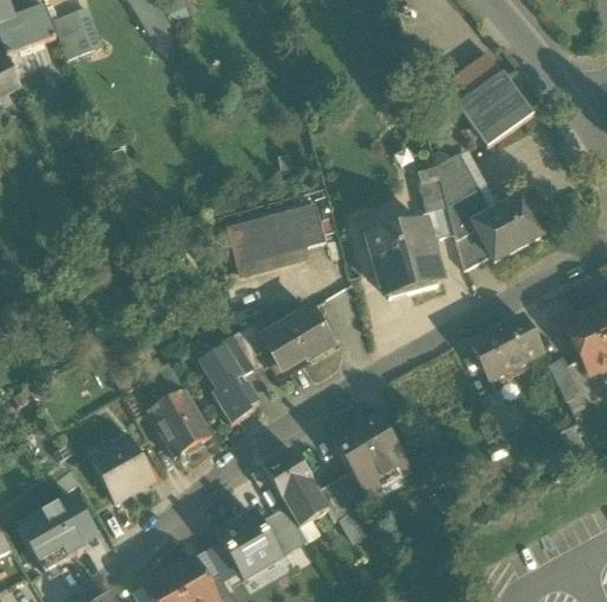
[(14,20),(8,0),(0,0),(0,42),(6,55),(7,58),(39,46),(44,44),(39,33),(33,36),(26,16),(24,16),(24,17),(14,20)]
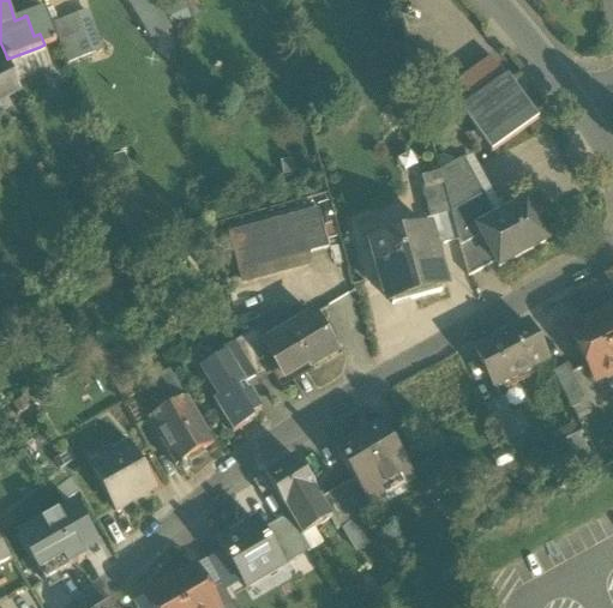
[(131,0),(142,17),(160,8),(155,0),(131,0)]
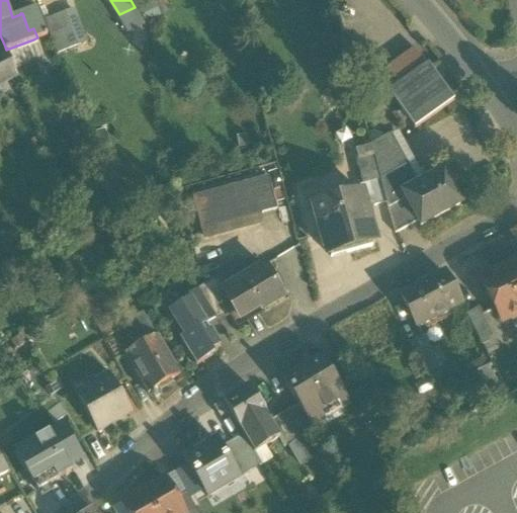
[(157,0),(144,3),(147,16),(160,13),(157,0)]
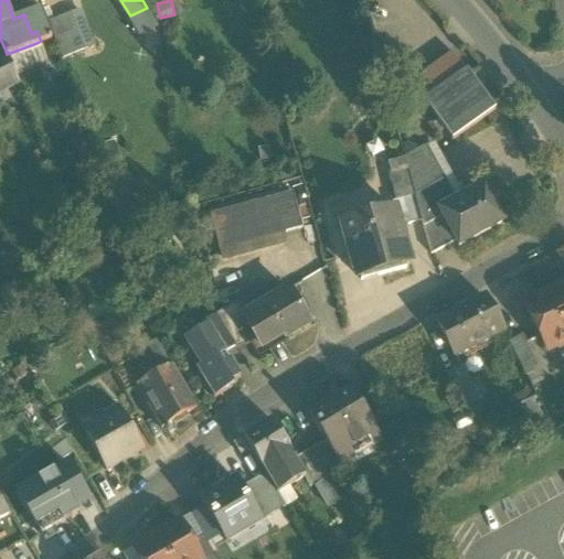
[(85,6),(72,10),(77,25),(80,25),(87,45),(96,42),(85,6)]
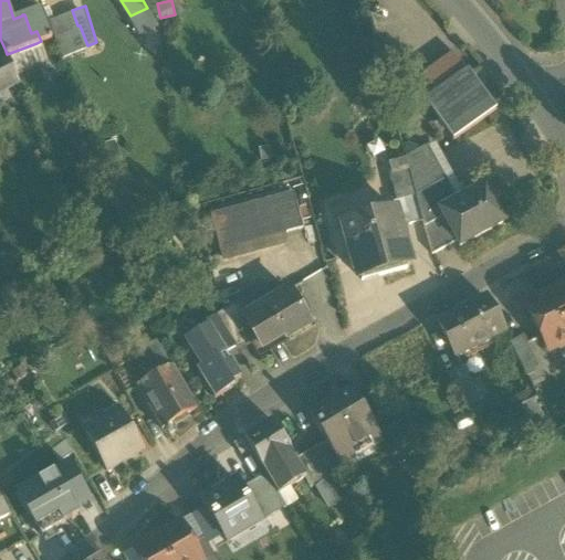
[(37,31),(41,41),(51,38),(40,8),(24,14),(31,33),(37,31)]
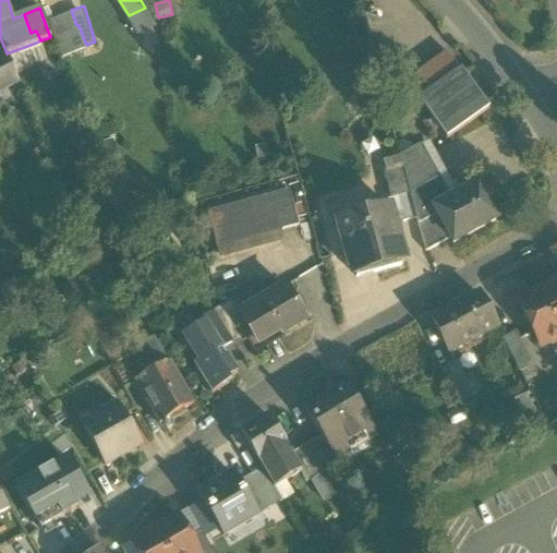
[(49,19),(62,53),(86,45),(79,25),(76,25),(71,10),(49,19)]
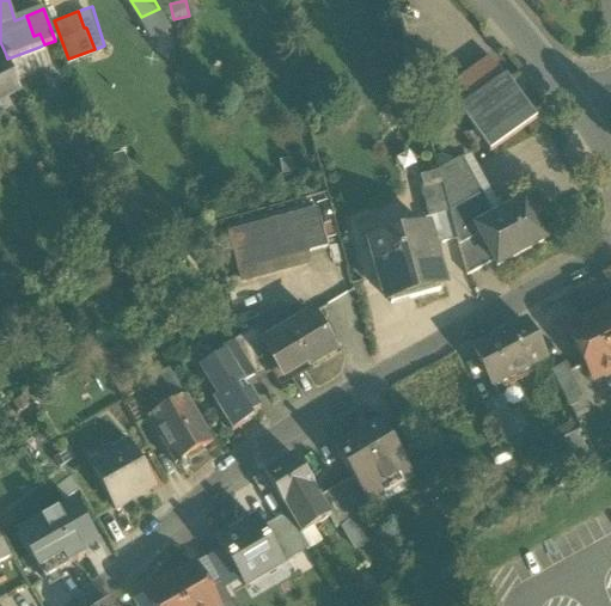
[(52,63),(44,44),(40,47),(47,66),(52,63)]
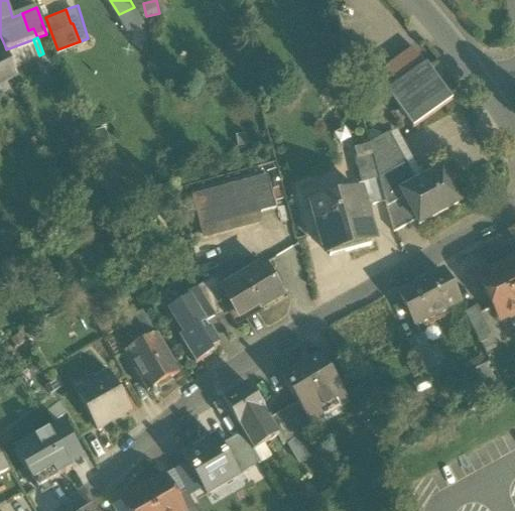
[(39,55),(33,39),(6,49),(13,66),(39,55)]
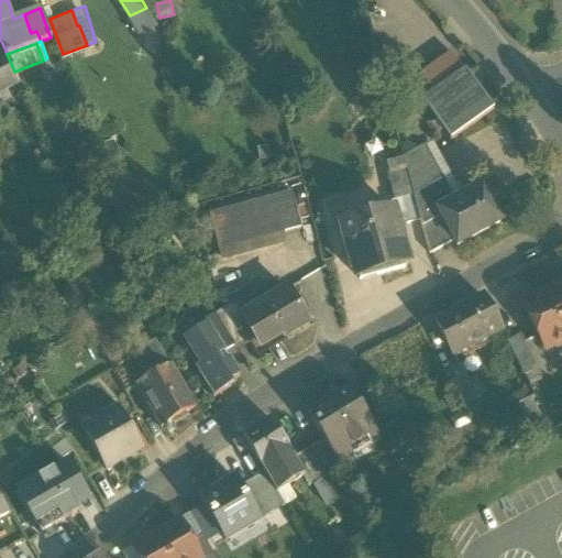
[(423,96),(464,67),(451,48),(411,77),(423,96)]
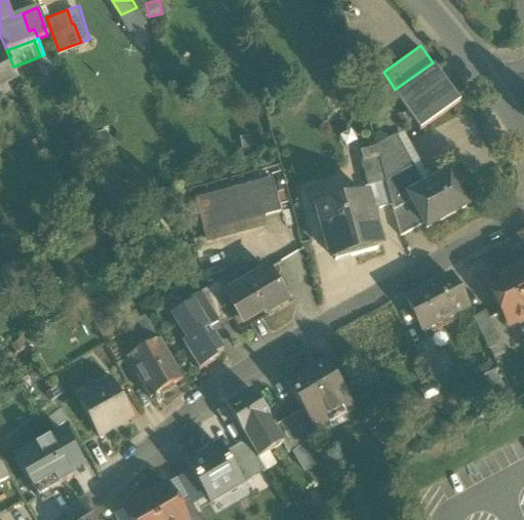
[(5,47),(0,49),(0,84),(17,76),(13,67),(6,50),(5,47)]
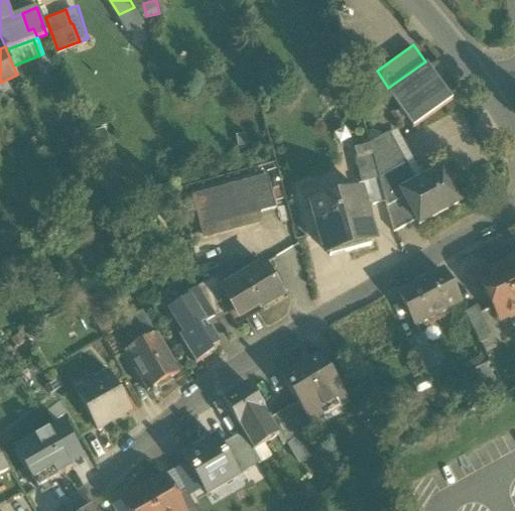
[(393,97),(413,125),(453,97),(432,69),(426,60),(425,61),(388,88),(387,89),(393,97)]
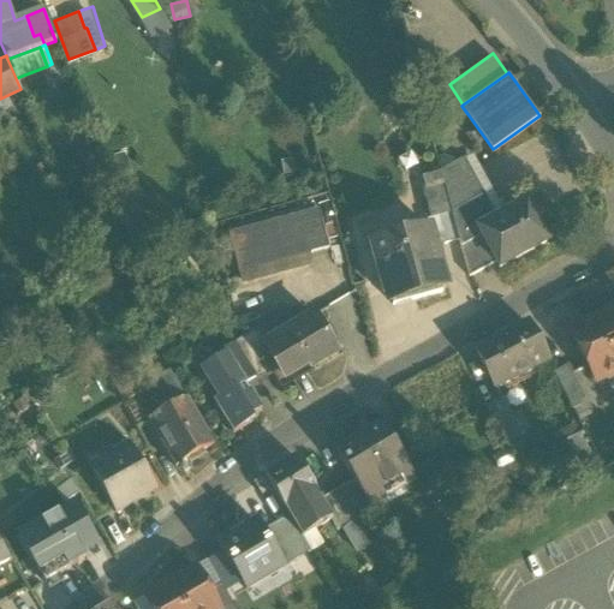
[(441,167),(445,178),(452,208),(484,190),(465,154),(441,167)]
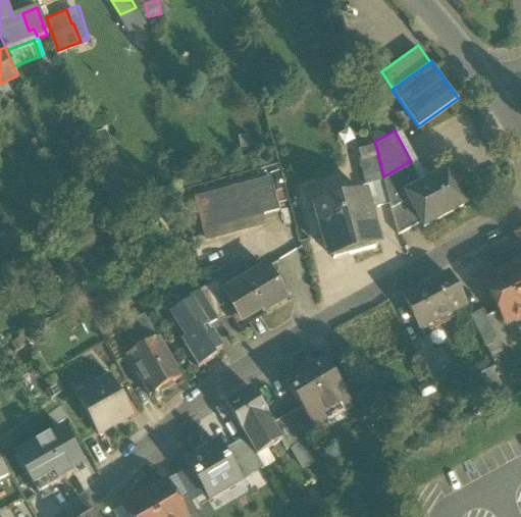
[(366,182),(372,181),(384,177),(383,176),(377,151),(359,156),(366,182)]
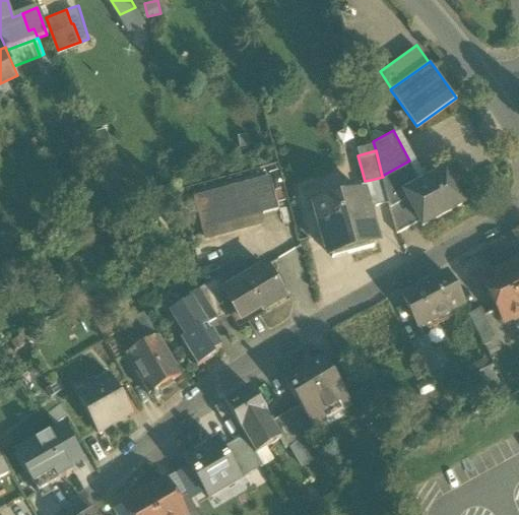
[(390,205),(407,196),(404,189),(420,180),(409,161),(382,176),(383,177),(389,199),(390,205)]
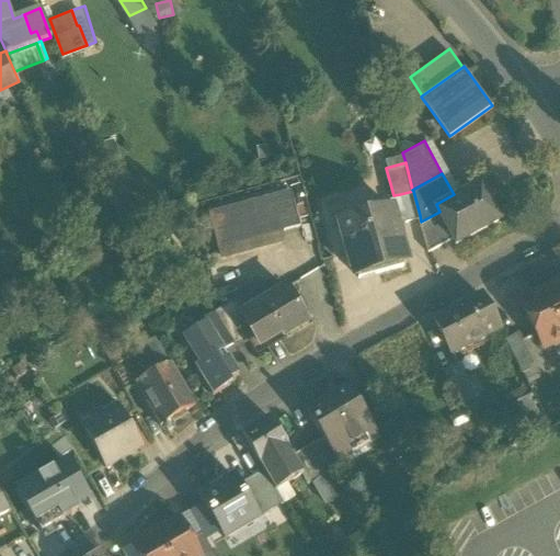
[(456,193),(454,194),(436,204),(440,212),(453,236),(456,241),(477,230),(476,229),(499,218),(480,182),(456,194),(456,193)]
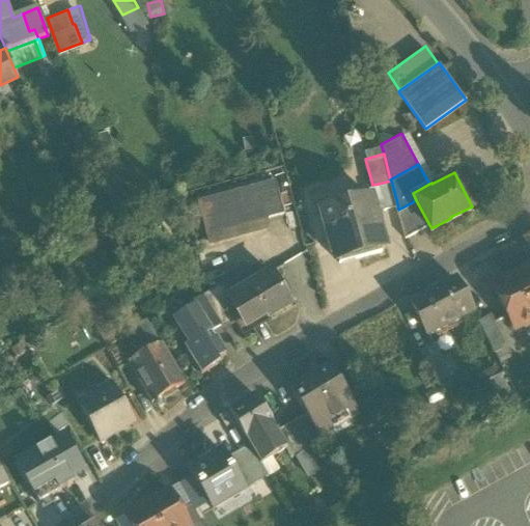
[(197,200),(207,238),(208,238),(207,232),(268,216),(284,212),(276,180),(197,200)]
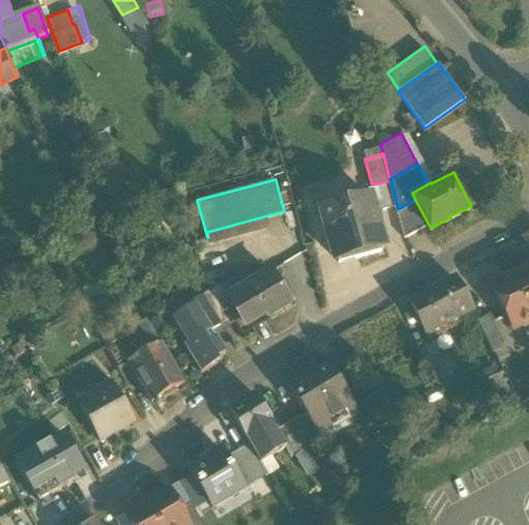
[(397,203),(390,180),(378,183),(381,195),(384,206),(397,203)]
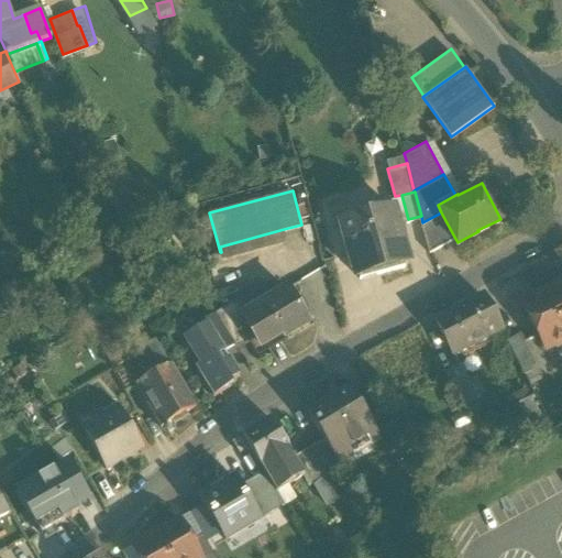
[(349,234),(360,276),(405,264),(394,225),(401,222),(401,221),(408,219),(405,207),(362,219),(365,230),(349,234)]
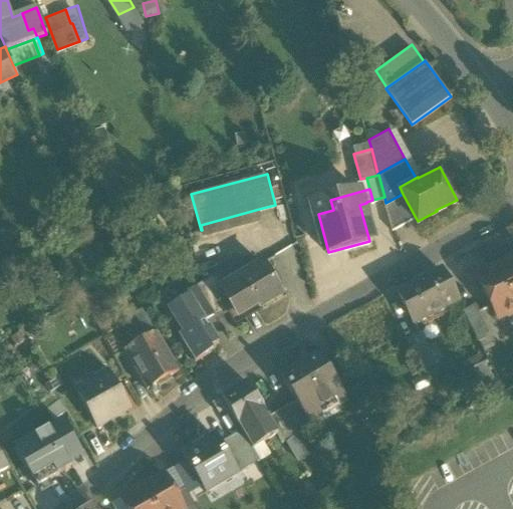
[(386,203),(393,228),(415,216),(403,194),(386,203)]
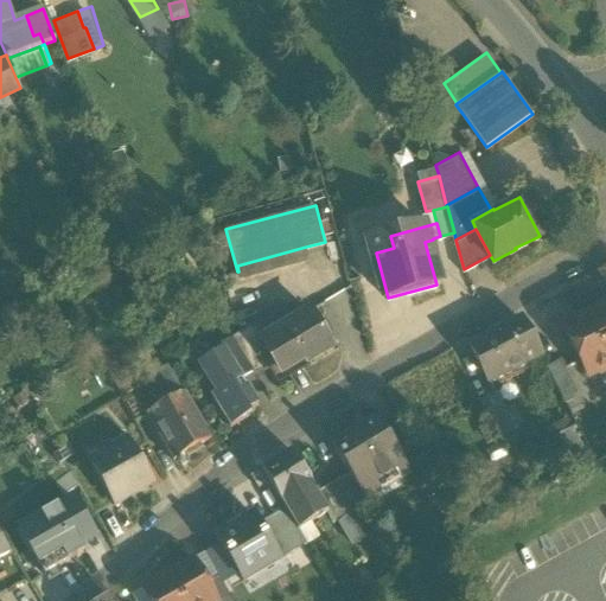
[(394,248),(390,236),(372,241),(376,253),(394,248)]
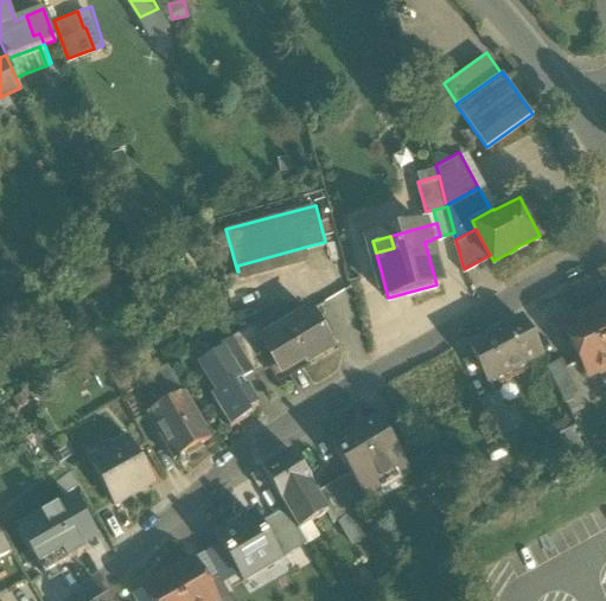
[(238,272),(237,272),(240,279),(306,261),(306,247),(237,266),(238,272)]
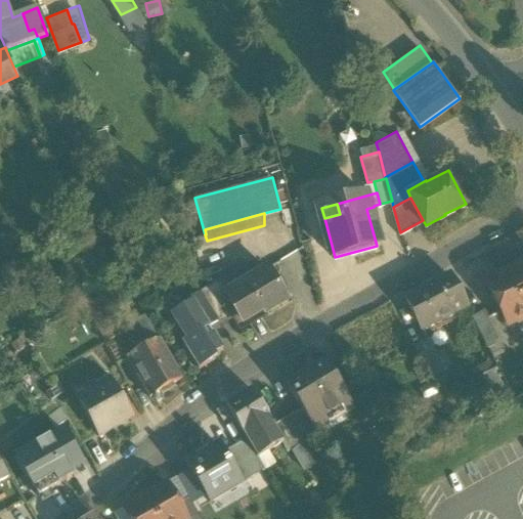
[(522,259),(508,267),(522,296),(522,259)]
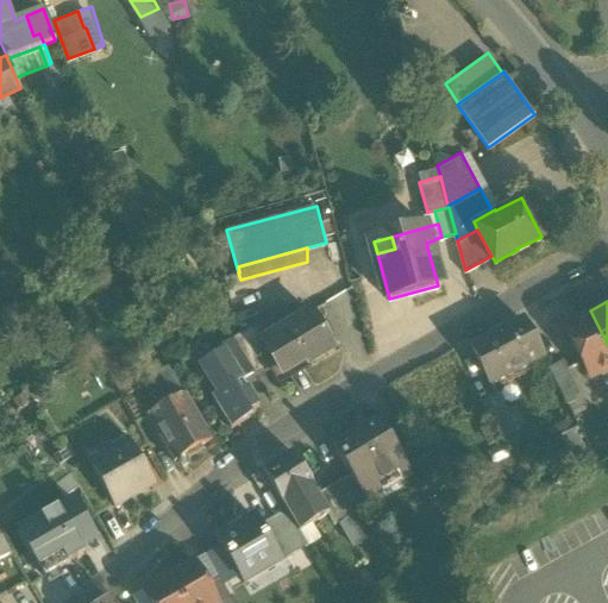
[(274,358),(282,372),(304,359),(306,363),(333,347),(311,309),(302,314),(264,338),(262,338),(274,358)]
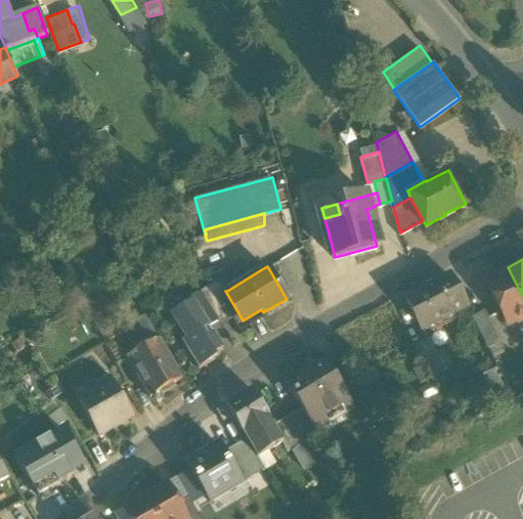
[(522,296),(508,267),(486,278),(509,321),(516,318),(519,319),(522,317),(522,296)]
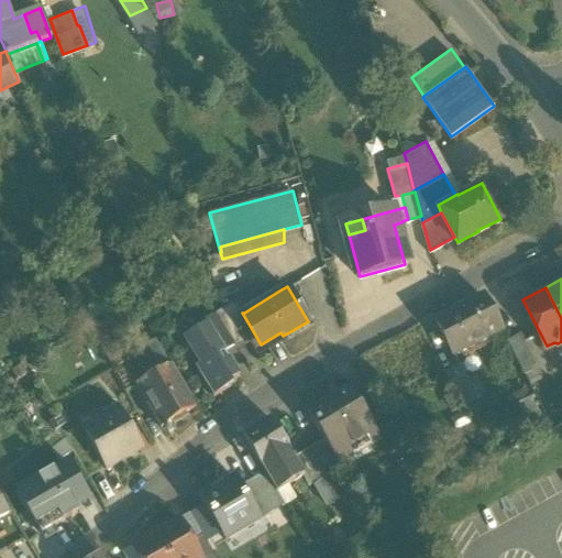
[(437,317),(455,351),(502,327),(484,293),(437,317)]
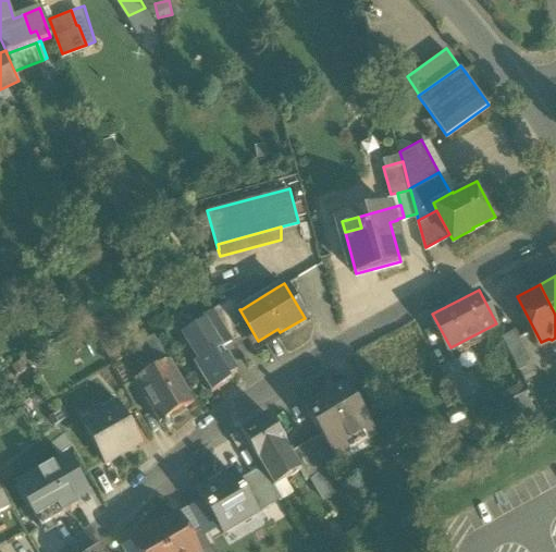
[(237,297),(222,302),(233,338),(250,328),(239,309),(242,309),(237,297)]
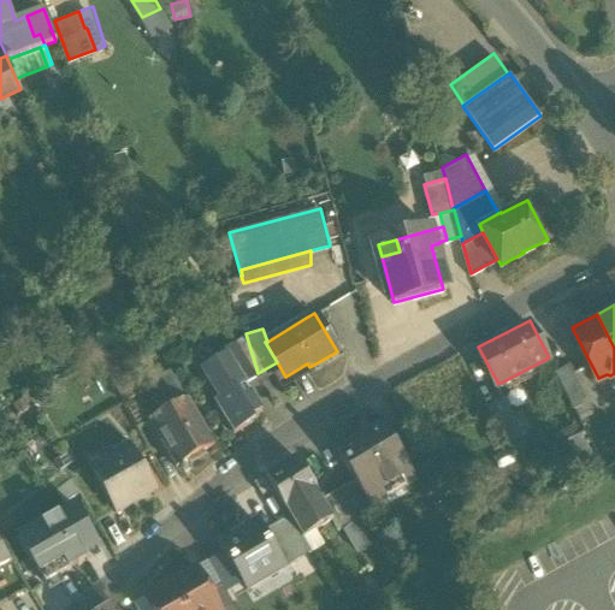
[(246,382),(258,373),(246,333),(223,348),(226,351),(228,351),(246,382)]
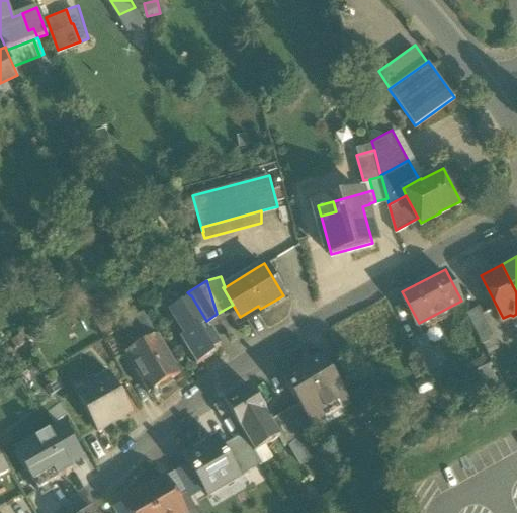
[(184,343),(196,362),(213,352),(211,349),(221,344),(206,321),(191,295),(190,295),(169,309),(184,334),(181,336),(185,343),(184,343)]
